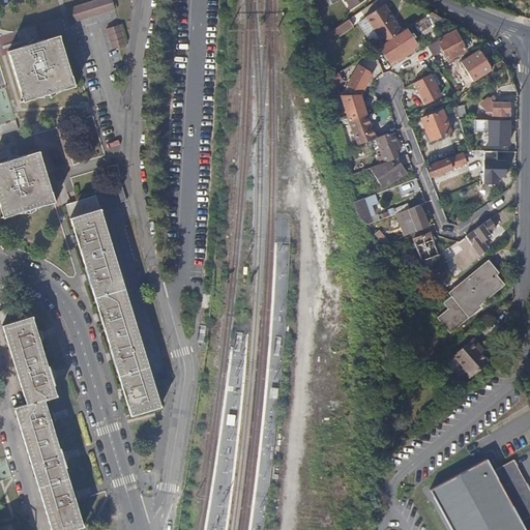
[(114,8),(111,0),(96,0),(70,8),(71,9),(75,22),(114,8)]
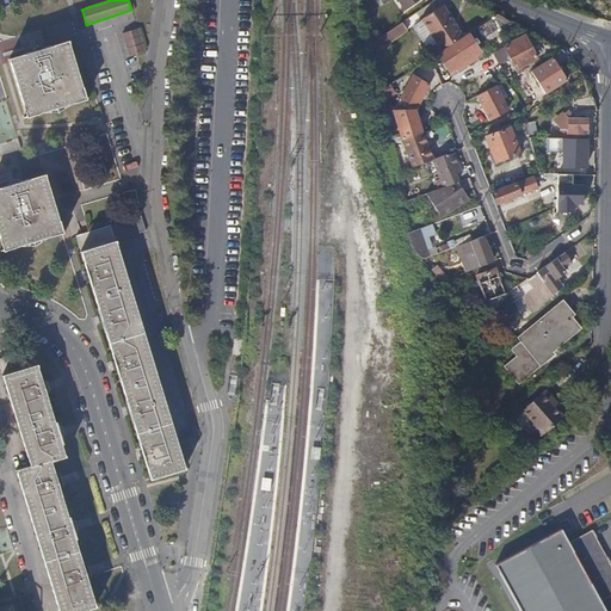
[(419,0),(377,0),(382,7),(392,0),(397,0),(406,10),(419,0)]
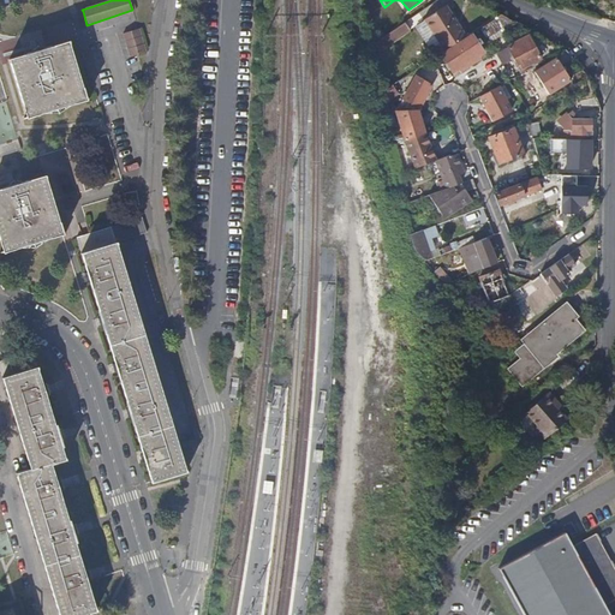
[(466,37),(446,6),(424,21),(445,52),(466,37)]
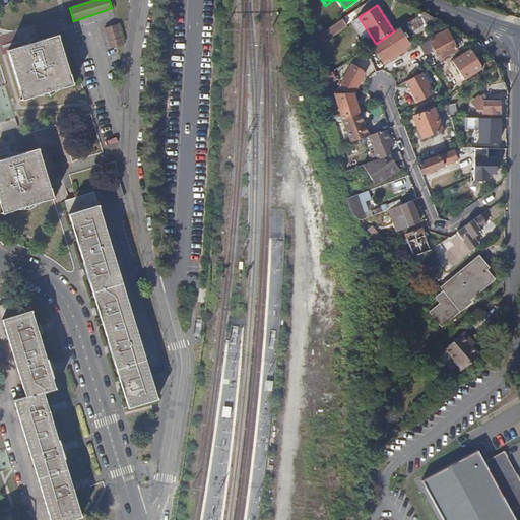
[(414,34),(427,24),(420,15),(407,23),(414,34)]
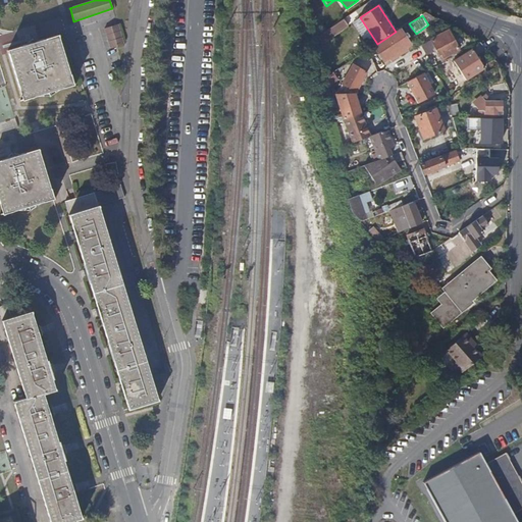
[(321,45),(349,28),(345,20),(317,39),(321,45)]
